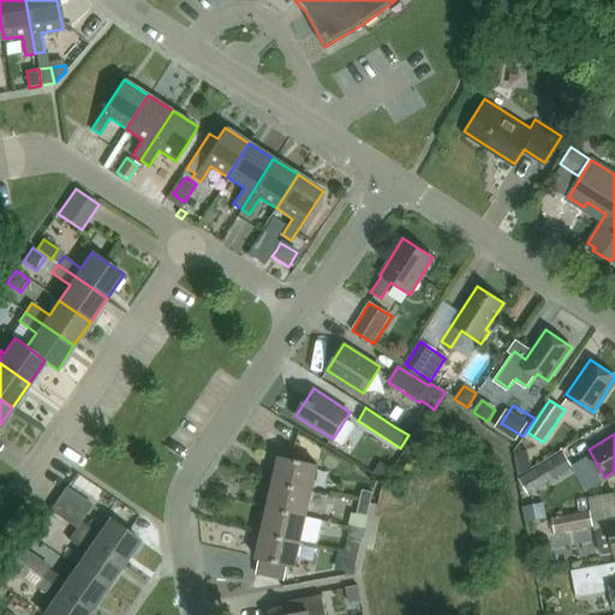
[(531,471),(519,478),(525,489),(537,482),(539,487),(573,467),(563,452),(531,471)]
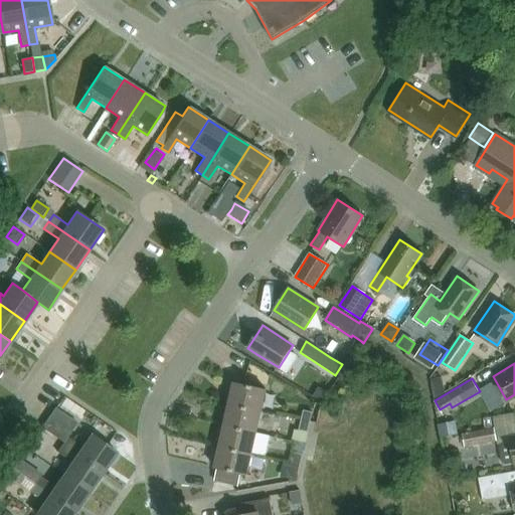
[(235,382),(230,403),(262,410),(266,388),(235,382)]
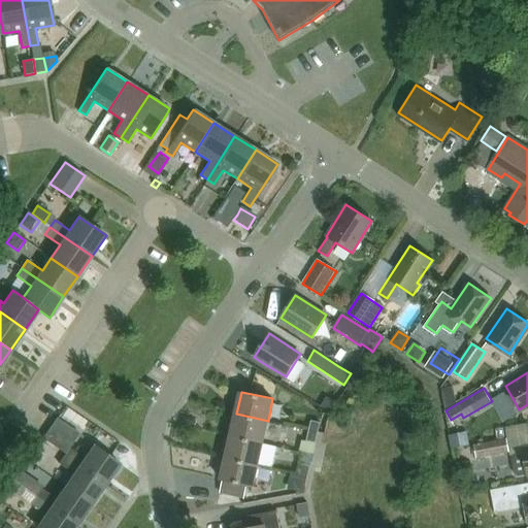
[(331,411),(337,403),(328,397),(323,406),(331,411)]
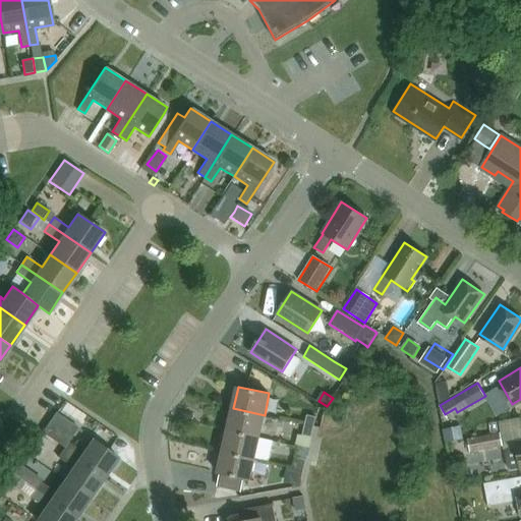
[(233,408),(228,429),(259,437),(265,415),(233,408)]
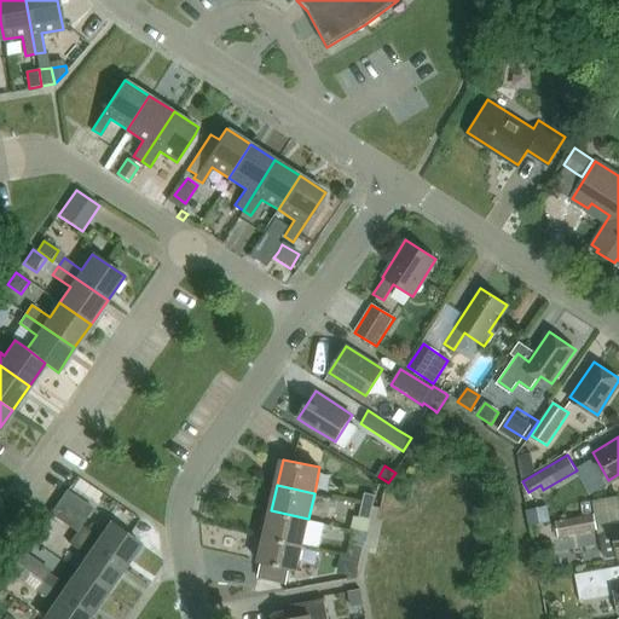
[(61,501),(50,516),(75,533),(125,567),(142,543),(109,520),(98,537),(81,525),(85,518),(74,510),(80,502),(65,492),(61,501)]
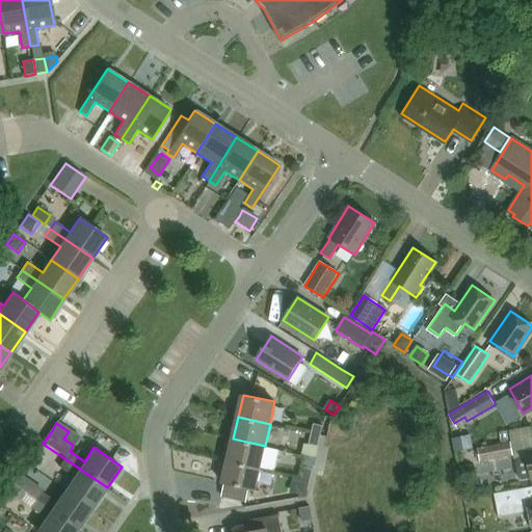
[(315,425),(312,434),(321,436),(323,427),(315,425)]
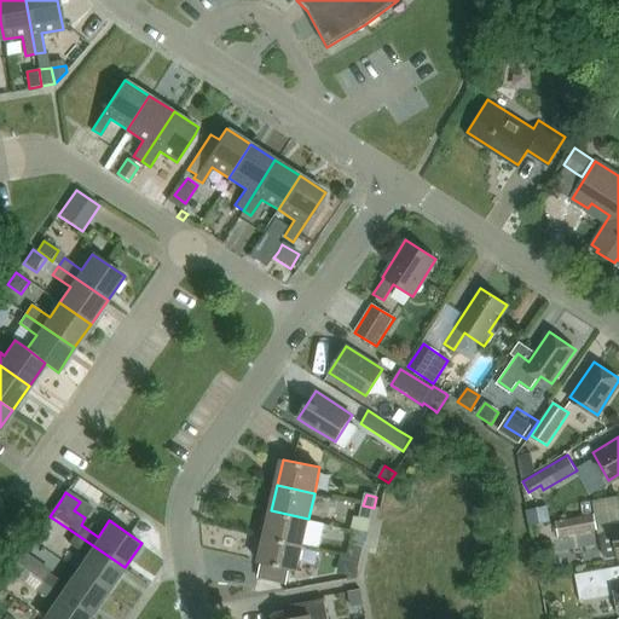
[(600,507),(618,505),(618,495),(600,496),(600,507)]
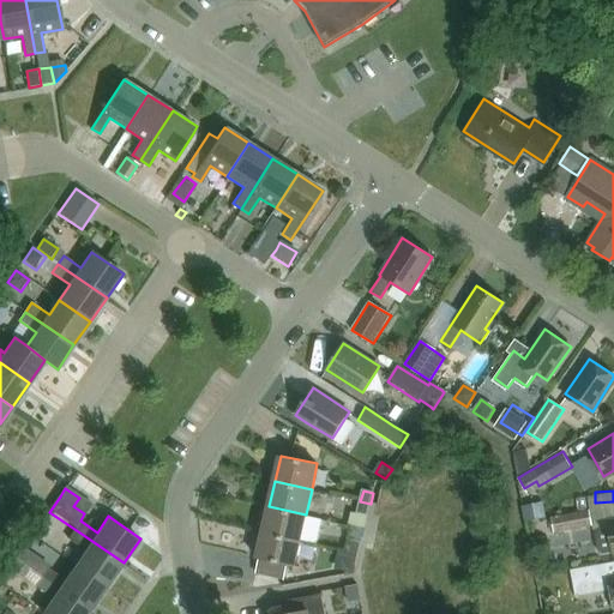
[(360,501),(357,513),(367,516),(371,504),(360,501)]
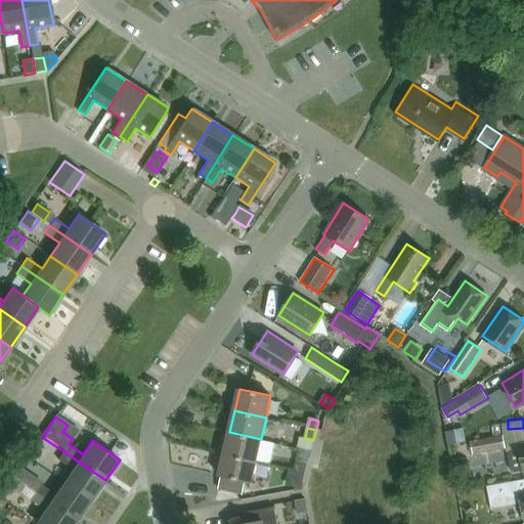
[(229,432),(224,454),(256,461),(261,439),(229,432)]
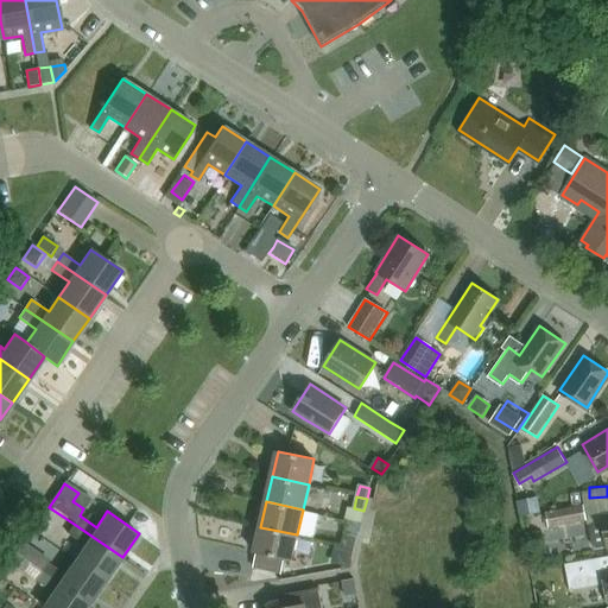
[(558,510),(546,512),(549,527),(588,521),(584,506),(558,510)]
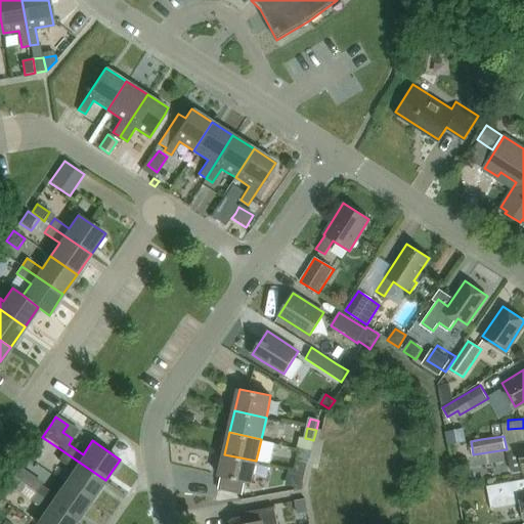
[(261,439),(256,461),(269,464),(274,442),(261,439)]
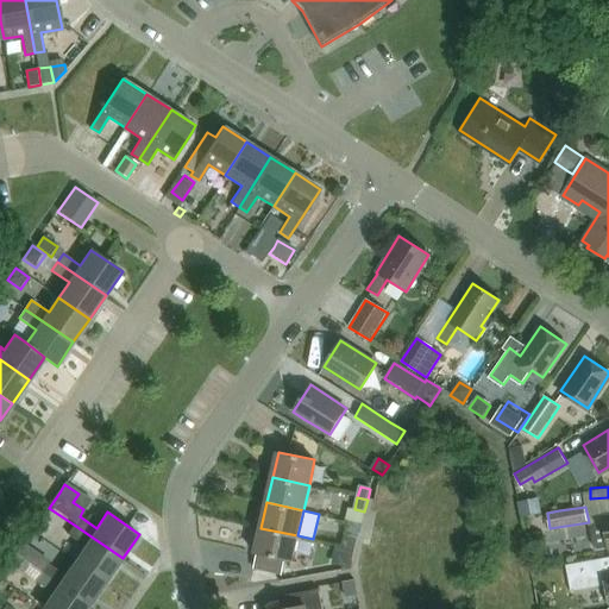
[(594,525),(591,529),(594,546),(597,550),(608,546),(608,542),(606,526),(606,523),(594,525)]
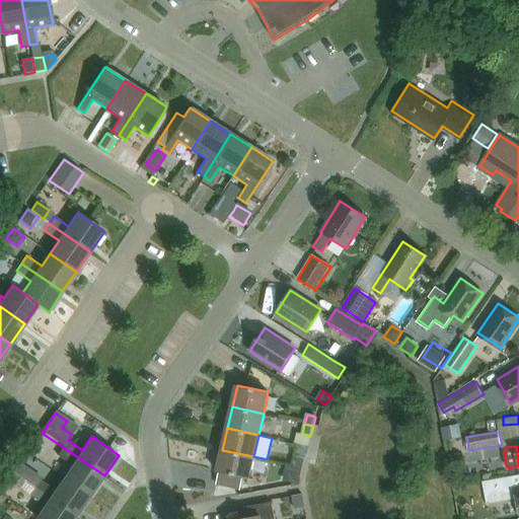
[(90,496),(104,475),(63,447),(58,455),(72,464),(64,477),(90,496)]
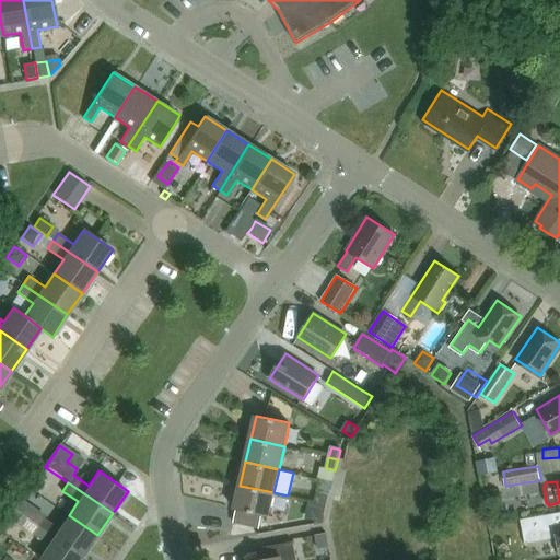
[(235,509),(236,509),(233,523),(259,528),(263,514),(268,516),(273,492),(240,486),(235,509)]
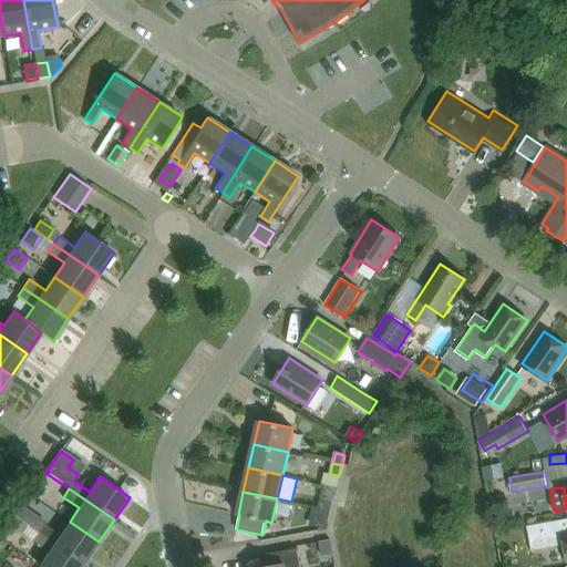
[(325,496),(322,509),(331,512),(331,511),(334,498),(325,496)]
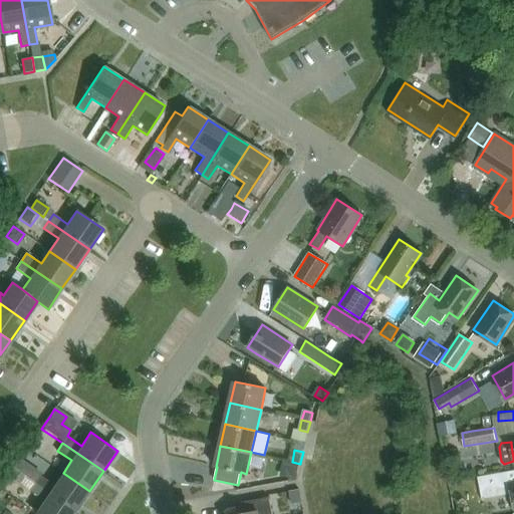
[(19,459),(13,468),(24,475),(30,466),(19,459)]
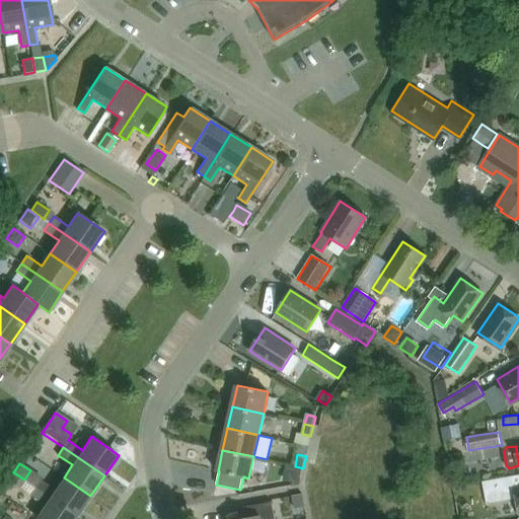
[(291,465),(287,482),(300,484),(303,468),(295,466),(291,465)]
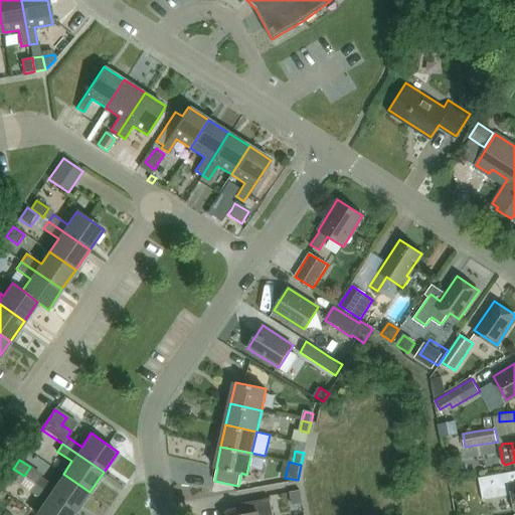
[(13,469),(4,482),(10,487),(20,474),(13,469)]
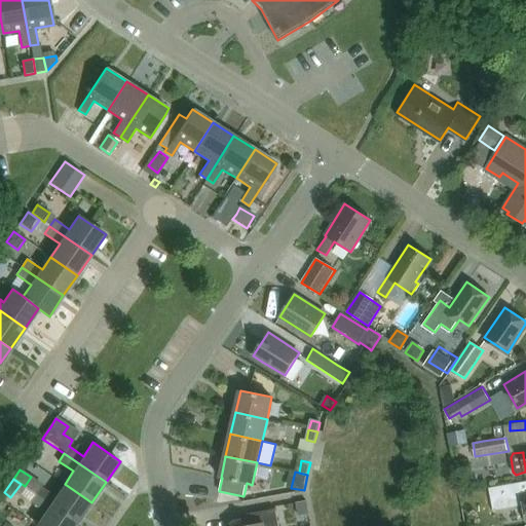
[(78,523),(91,502),(65,484),(55,496),(41,486),(36,494),(78,523)]
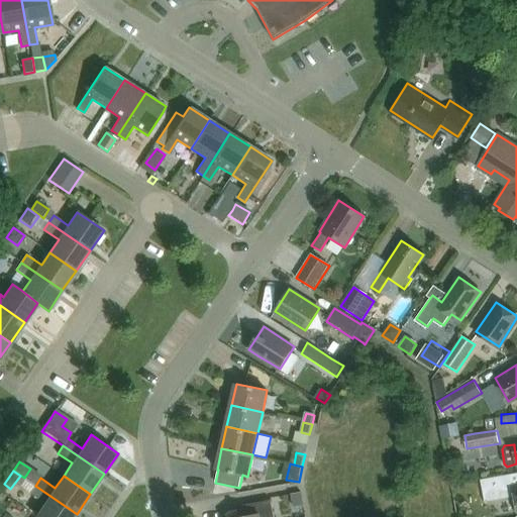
[(510,476),(481,481),(481,482),(484,501),(515,496),(516,506),(516,483),(511,485),(510,476)]
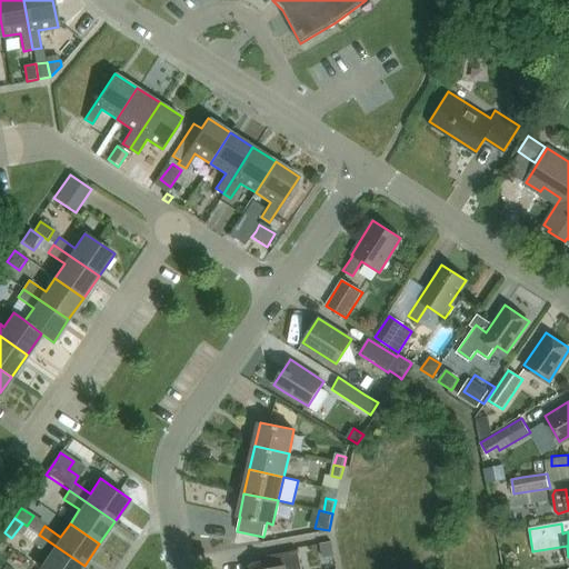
[(81,568),(85,566),(39,535),(33,542),(49,553),(39,568),(40,568),(81,568)]
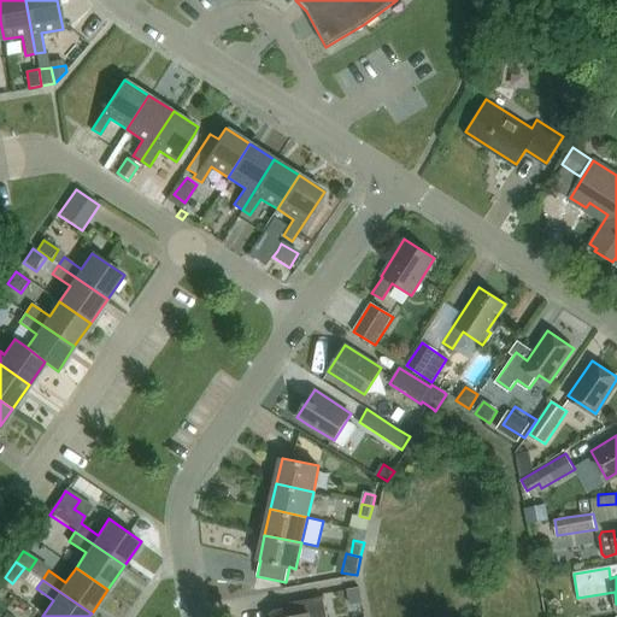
[(286,616),(283,616),(327,616),(324,597),(283,604),(286,616)]
